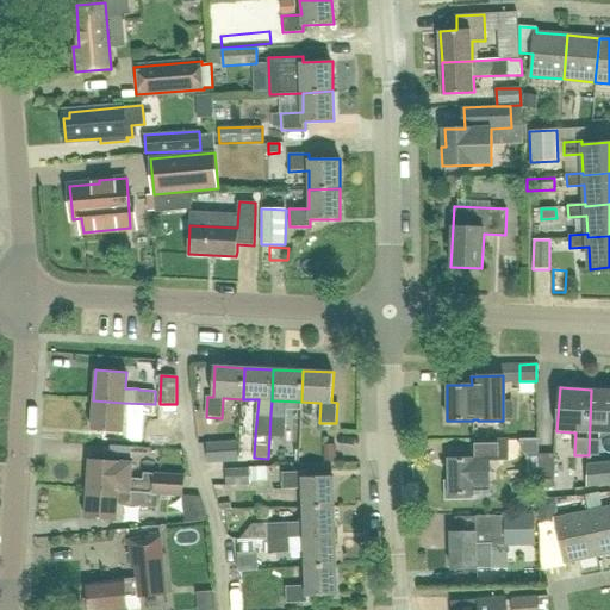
[(609,390),(591,390),(589,455),(601,456),(602,433),(609,433),(609,390)]
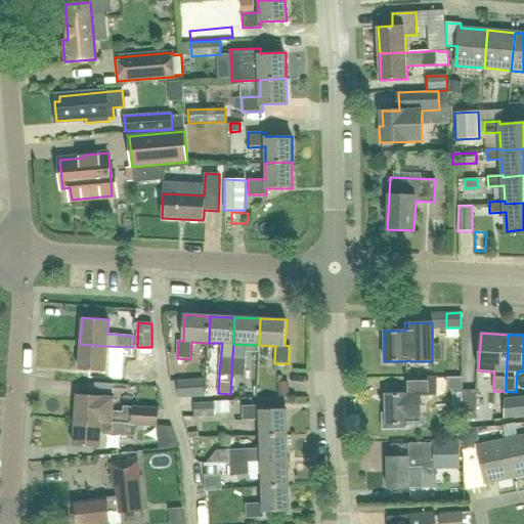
[(106,346),(80,344),(78,370),(105,372),(106,357),(117,357),(117,358),(132,359),(133,347),(106,346)]
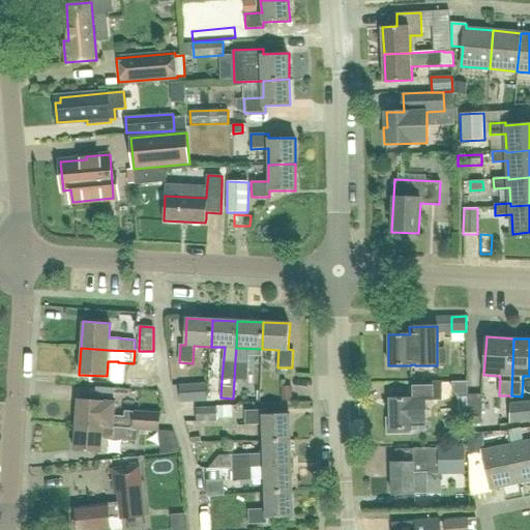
[(235,359),(234,380),(248,380),(248,360),(235,359)]
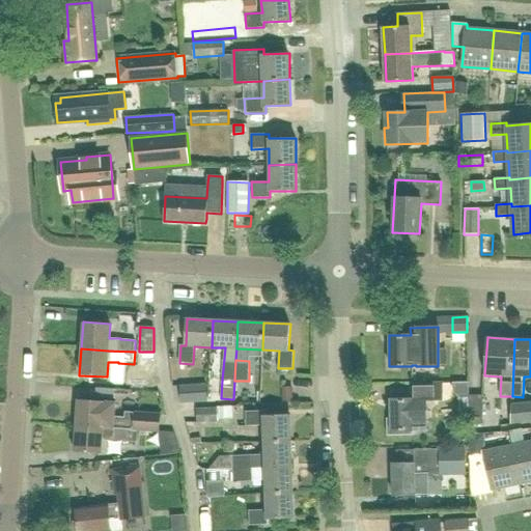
[(158,389),(157,378),(141,381),(142,392),(158,389)]
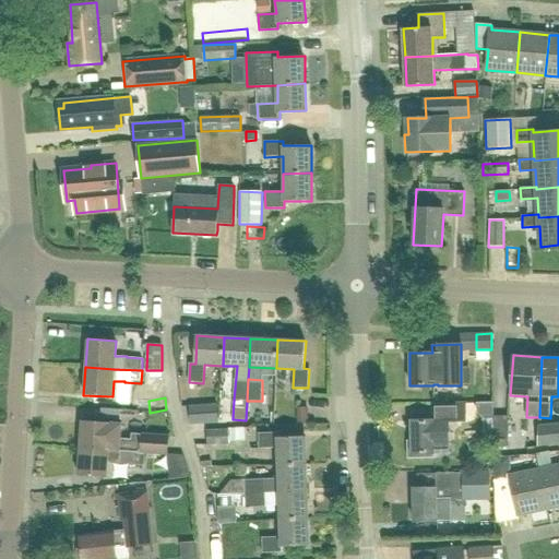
[(412,420),(412,438),(407,439),(407,456),(431,456),(431,452),(448,452),(448,420),(460,420),(460,419),(465,419),(465,403),(433,403),(435,420),(412,420)]
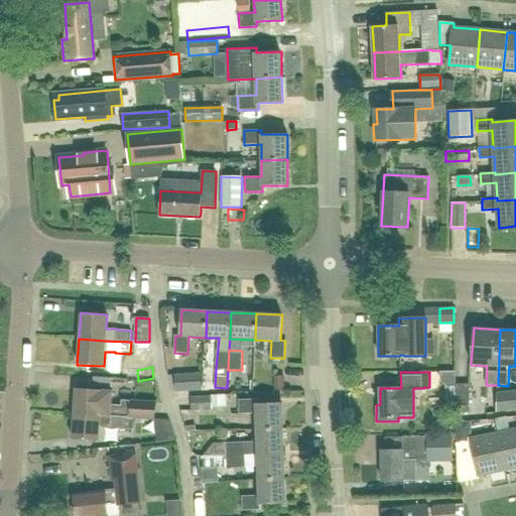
[(202,391),(201,375),(175,376),(176,392),(202,391)]
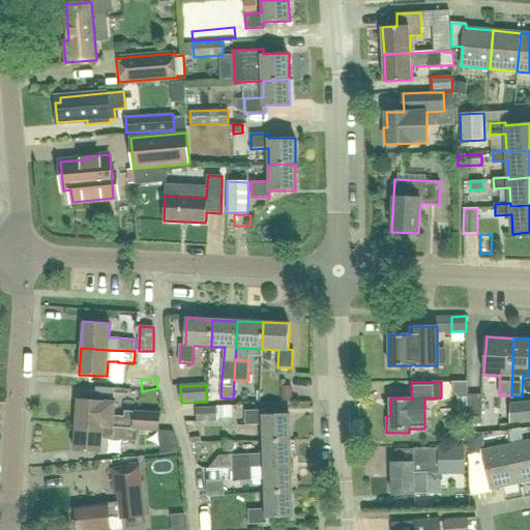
[(482,425),(481,395),(468,396),(468,427),(482,425)]
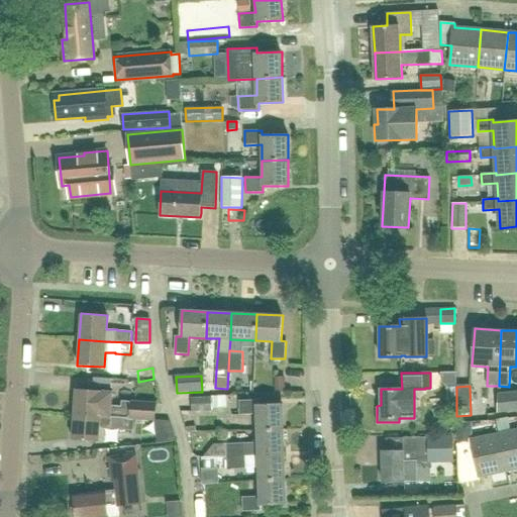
[(74,414),(125,418),(154,420),(156,402),(121,400),(121,405),(111,404),(112,391),(101,390),(76,388),(74,414)]
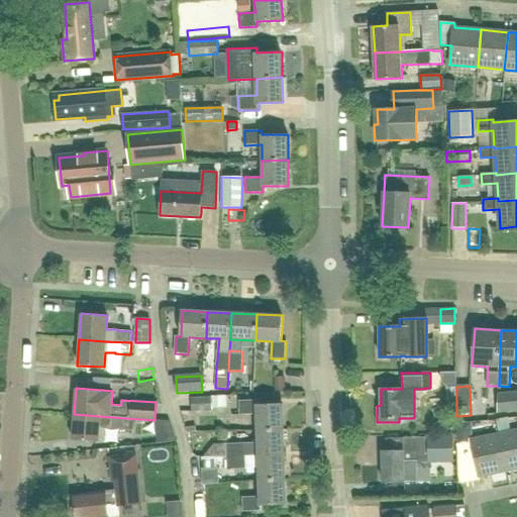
[(212,410),(212,408),(226,408),(225,396),(211,396),(211,397),(191,398),(192,412),(212,410)]
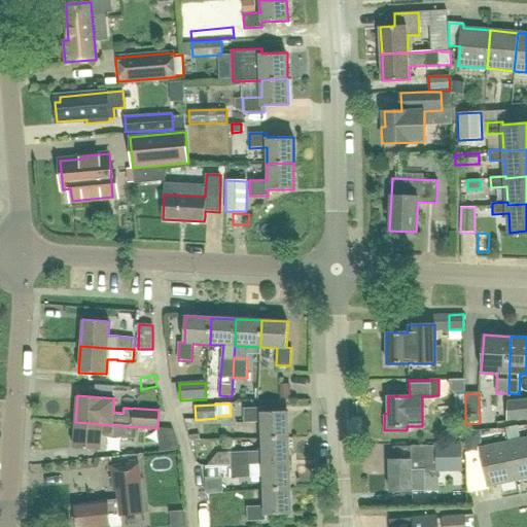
[(262,437),(289,436),(288,411),(262,412),(262,407),(244,407),(245,422),(262,422),(262,437)]
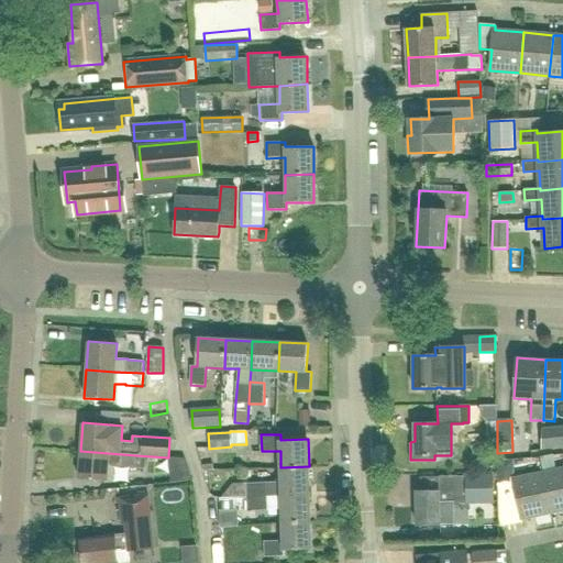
[(136,455),(80,451),(78,479),(107,481),(108,466),(135,467),(136,455)]
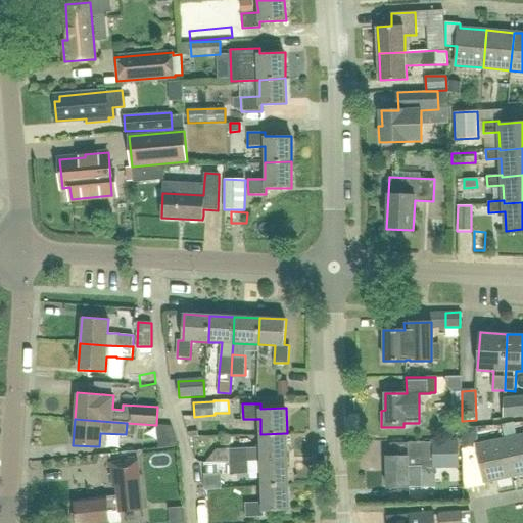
[(287,433),(260,434),(262,460),(288,459),(287,433)]
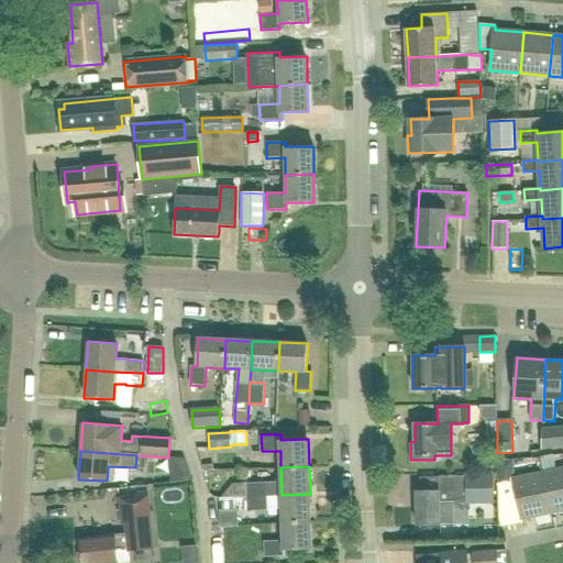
[(562,511),(562,470),(543,474),(552,515),(562,511)]
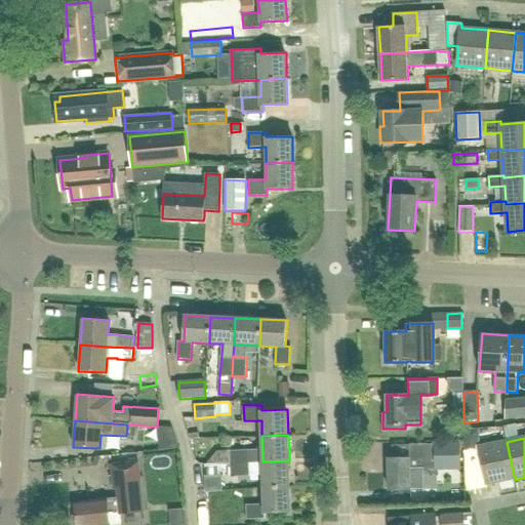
[(470,480),(484,477),(486,486),(515,480),(507,442),(478,448),(479,452),(465,455),(470,480)]
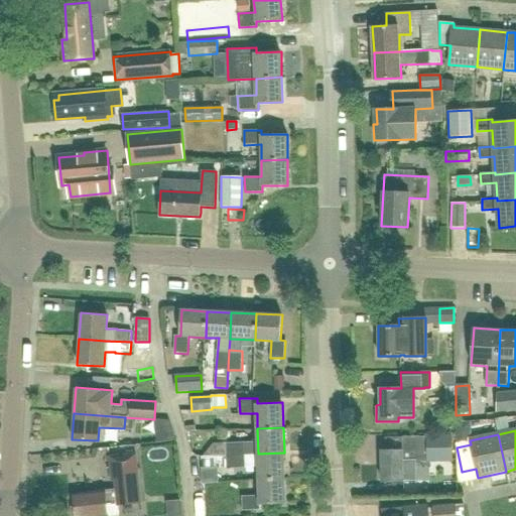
[(403,480),(416,480),(415,461),(427,461),(427,456),(427,442),(427,436),(402,437),(402,449),(381,450),(382,481),(403,480)]
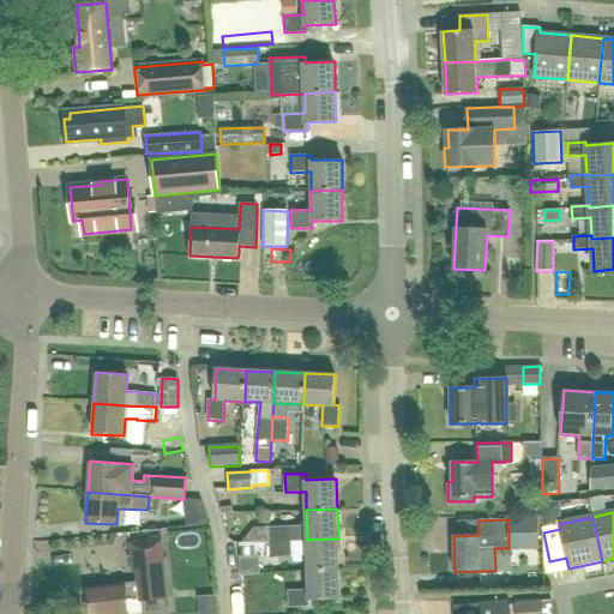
[(509,527),(509,542),(519,542),(518,527),(509,527)]
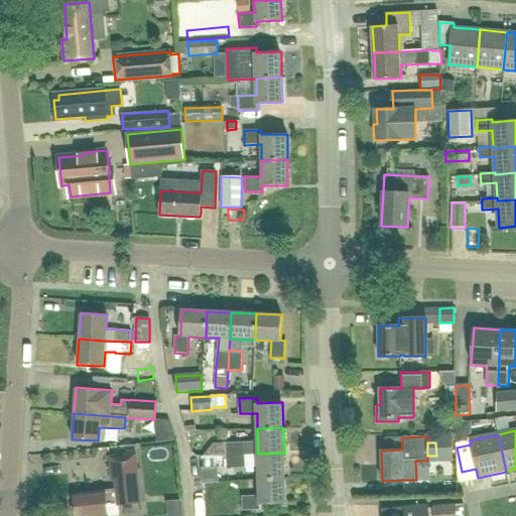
[(247,467),(259,467),(259,479),(285,478),(284,453),(258,454),(246,455),(226,456),(202,456),(202,470),(224,470),(224,468),(247,467)]
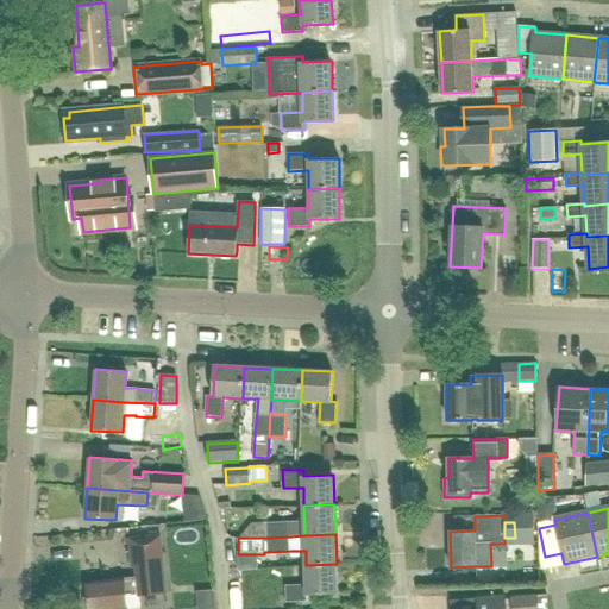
[(86,608),(133,608),(140,608),(139,596),(167,592),(161,535),(130,539),(132,566),(136,566),(137,578),(124,581),(124,578),(104,581),(87,583),(88,596),(83,598),(85,608),(86,608)]
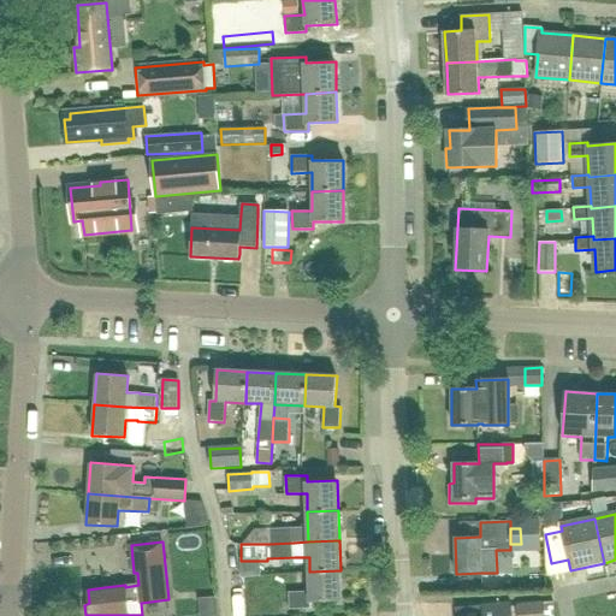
[(341,570),(309,572),(311,590),(289,591),(290,609),(311,608),(311,602),(342,602),(341,570)]
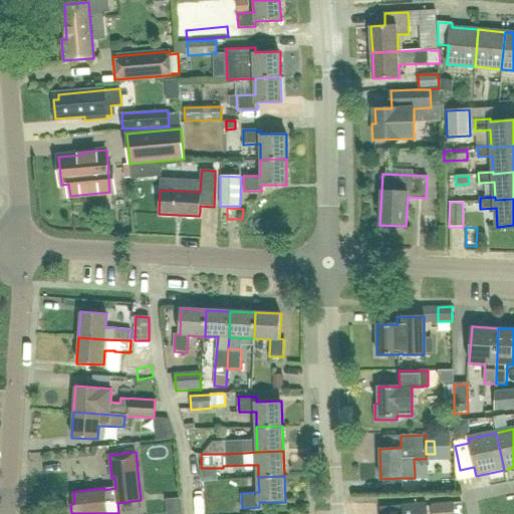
[(432,513),(453,513),(453,502),(432,503),(432,513)]
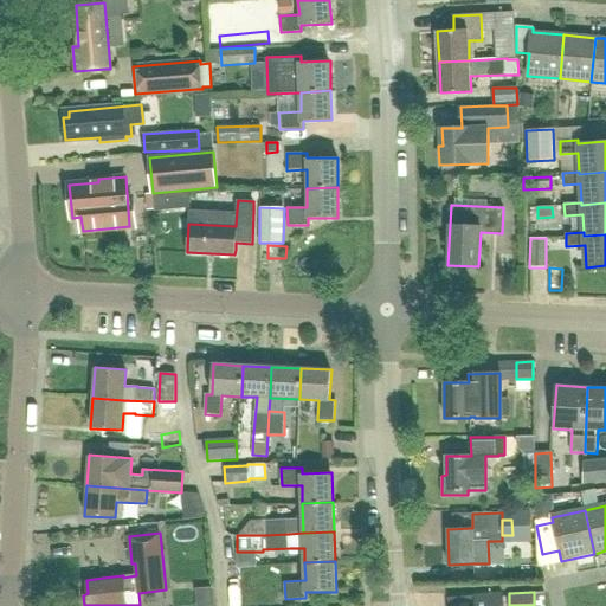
[(503,605),(502,593),(474,595),(474,605),(503,605)]
